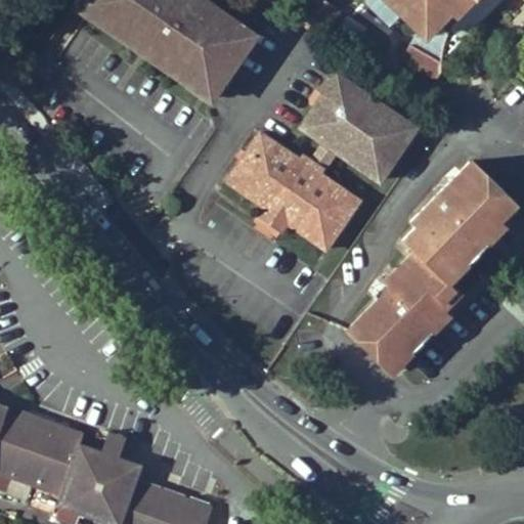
[(172,70),(209,96),(253,32),(207,0),(205,0),(203,5),(194,0),(74,0),(73,2),(107,26),(119,17),(139,38),(143,34),(161,46),(158,51),(179,59),(172,70)]
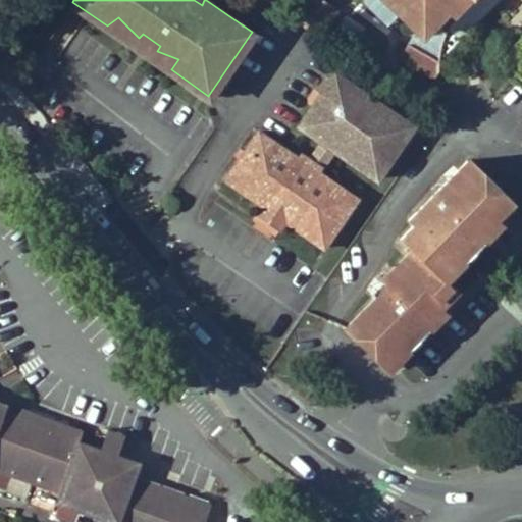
[(521,0),(388,0),(418,29),(439,49),(444,38),(450,29),(456,18),(460,14),(469,5),(474,0),(521,0)]
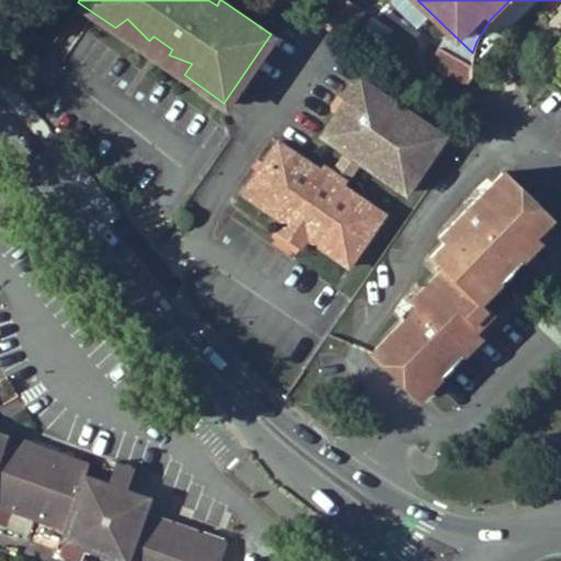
[(127,19),(115,27),(184,75),(192,64),(169,55),(172,49),(153,36),(149,41),(127,19)]
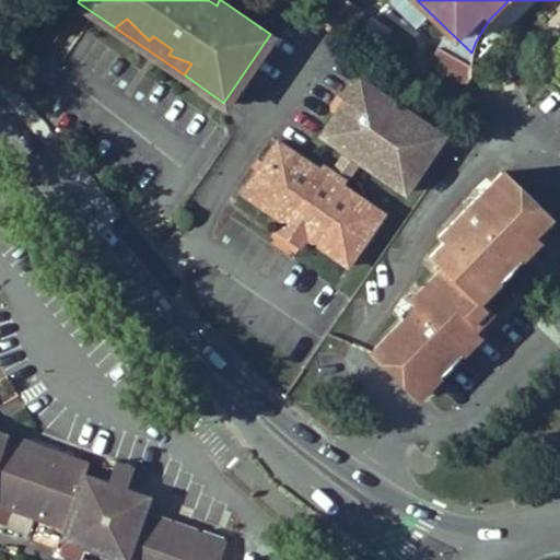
[(471,53),(448,31),(435,60),(471,78),(471,53)]
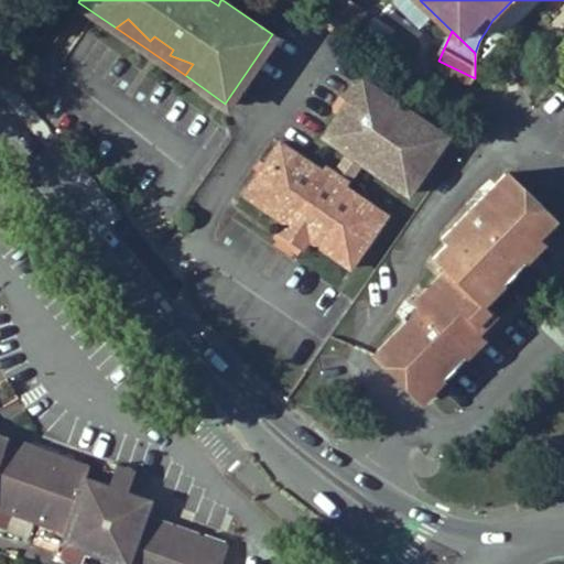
[(279,142),(242,194),(284,221),(286,224),(291,218),(311,232),(307,237),(310,239),(349,267),(386,215),(344,186),(361,159),(409,192),(445,136),(362,78),(324,134),(349,151),(334,173),(325,166),(321,172),(279,142)]
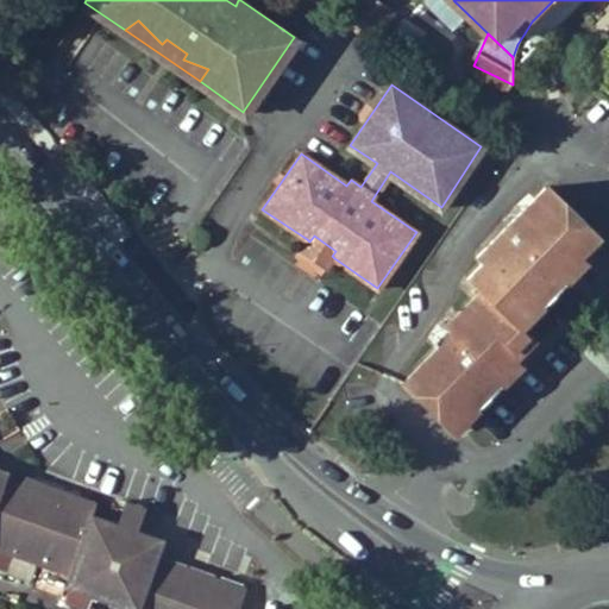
[(557,274),(572,258),(567,252),(591,228),(548,186),(478,256),(484,262),(470,276),(482,290),(433,339),(438,346),(405,380),(446,422),(470,400),(477,407),(502,382),(495,375),(508,360),(502,355),(525,332),(519,326),(512,319),(537,295),(542,301),(564,281),(557,274)]
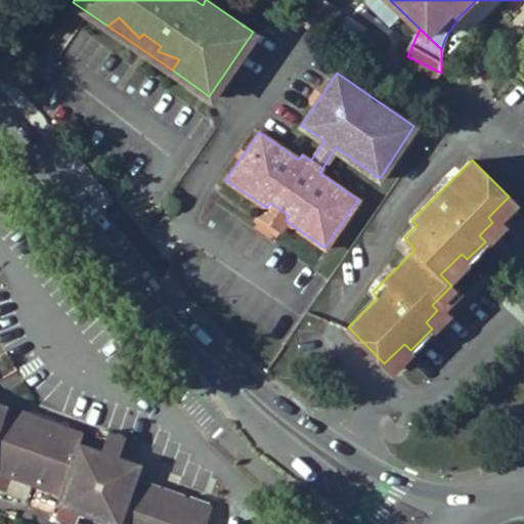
[(488,217),(492,222),(496,218),(513,201),(509,197),(488,217)]
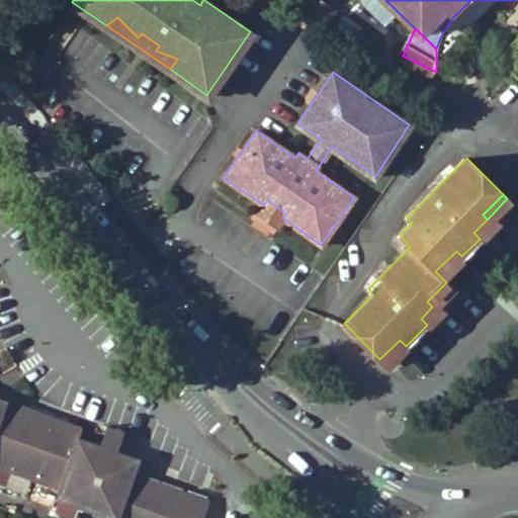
[(263,205),(261,203),(254,213),(277,230),(284,220),(282,218),(285,213),(267,200),(263,205)]
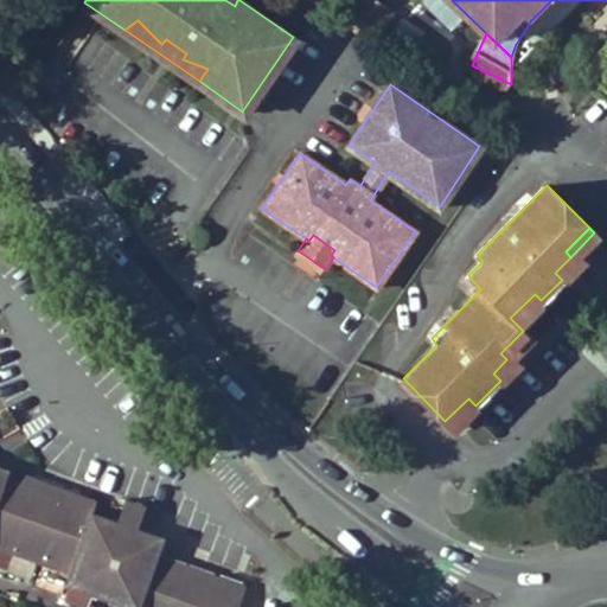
[(575,253),(570,257),(555,273),(562,280),(581,260),(575,253)]
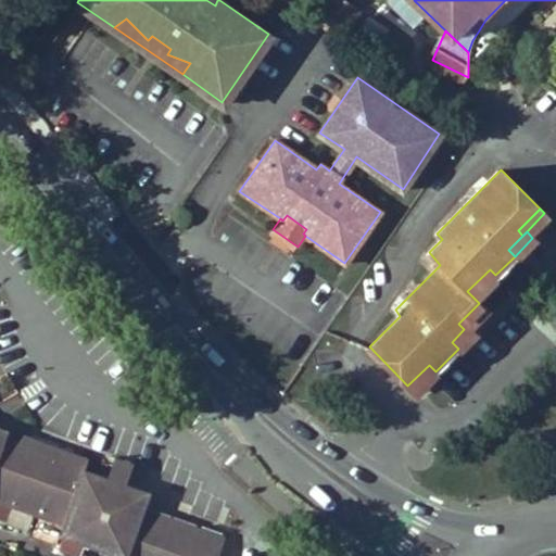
[(490,269),(467,291),(474,298),(495,275),(490,269)]
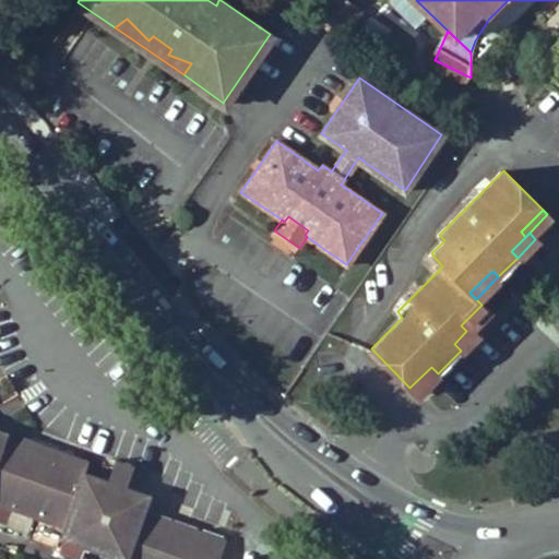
[(461,325),(466,331),(471,326),(487,310),(482,305),(461,325)]
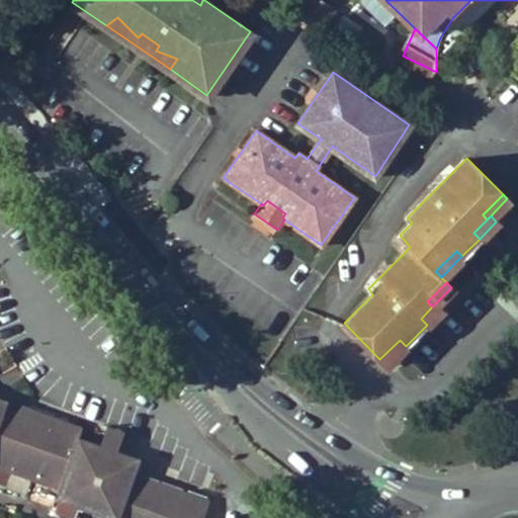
[(427,325),(442,310),(436,303),(432,307),(421,319),(427,325)]
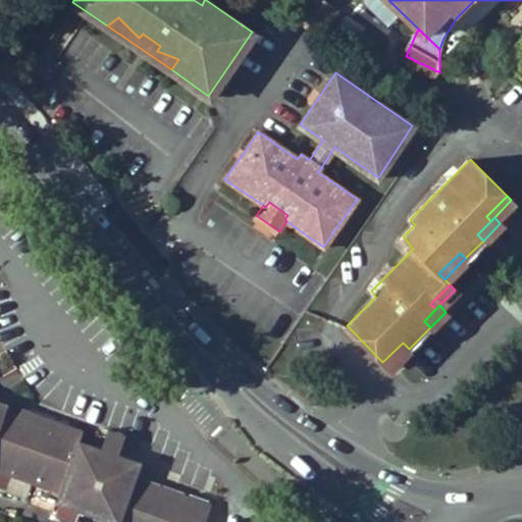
[(389,368),(409,349),(403,343),(382,362),(389,368)]
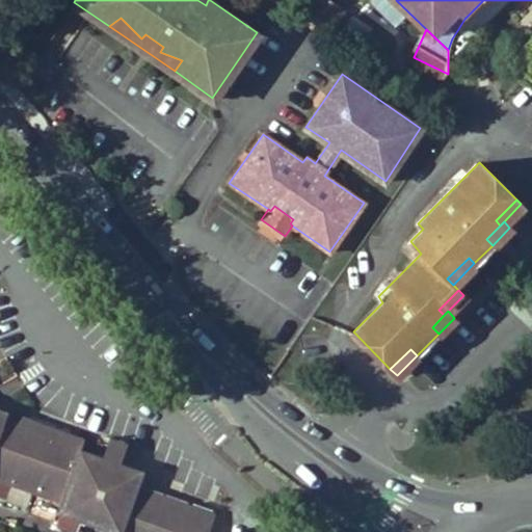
[(144,471),(120,462),(104,457),(82,449),(80,452),(3,424),(8,411),(0,408),(0,498),(26,507),(32,491),(61,503),(58,512),(112,531),(209,531),(216,514),(138,486),(144,471)]
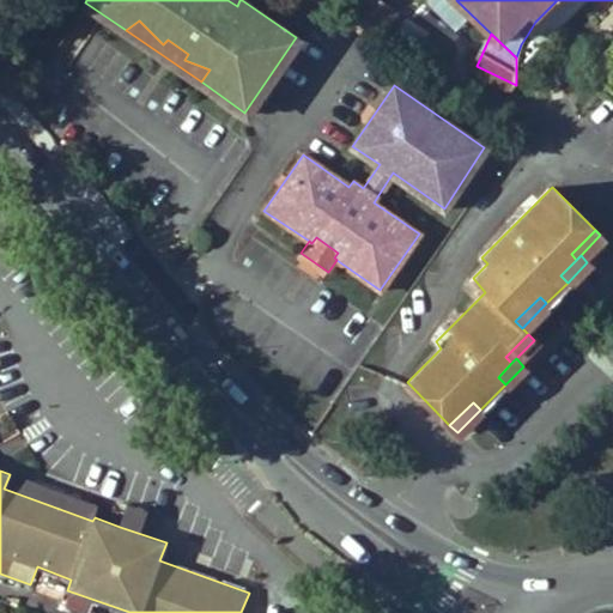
[(4,489),(92,521),(95,517),(98,505),(10,474),(4,489)]
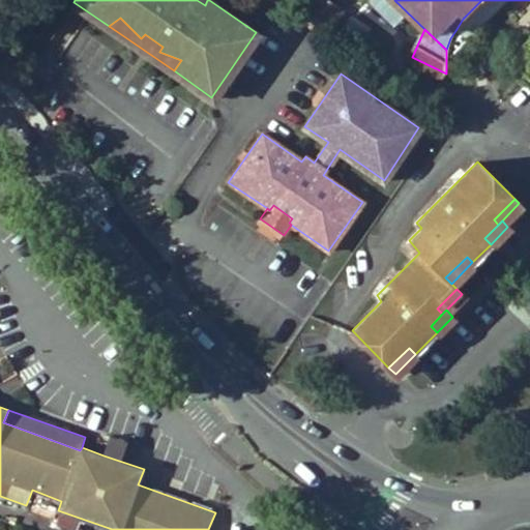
[(111,436),(104,455),(119,461),(126,441),(111,436)]
